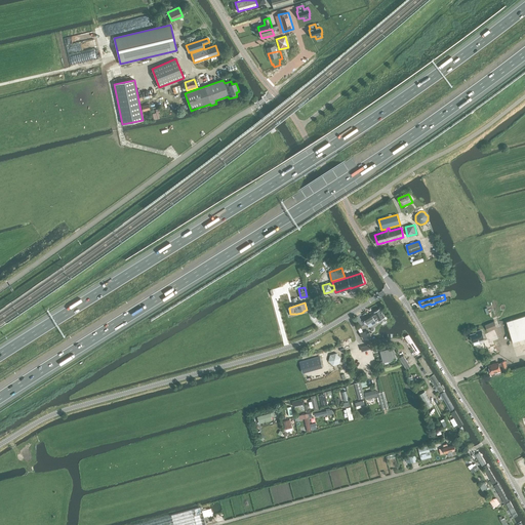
[(385,317),(386,317),(380,309),(373,312),(374,313),(364,319),(367,324),(374,320),(375,321),(378,320),(378,321),(379,323),(386,319),(385,317)]
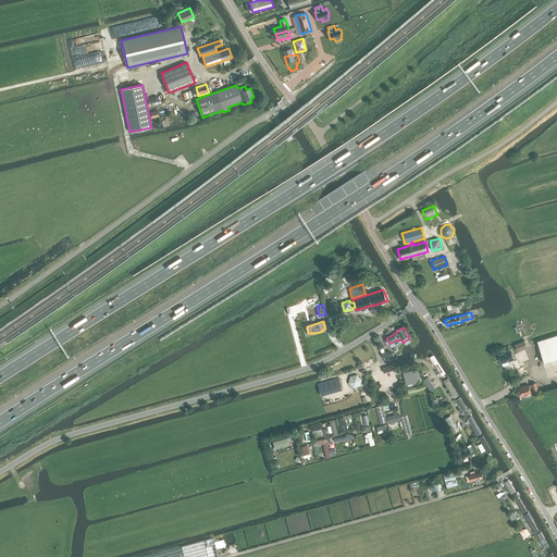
[(556,334),(537,341),(544,362),(556,357),(556,334)]
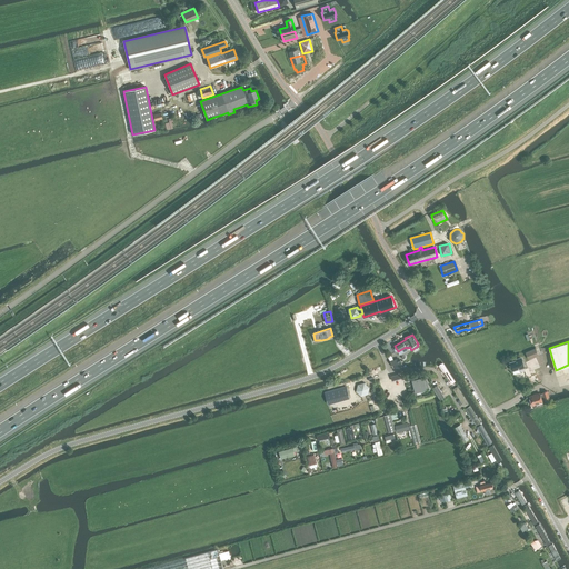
[(526,352),(527,353),(529,358),(538,355),(536,349),(536,348),(526,352)]
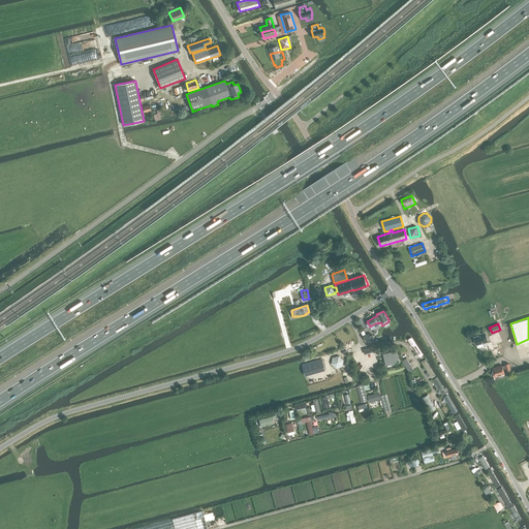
[(486,334),(474,337),(476,344),(483,342),(485,346),(488,344),(488,341),(486,334)]
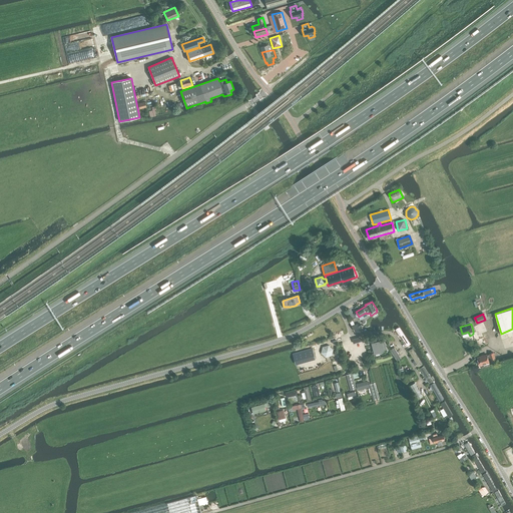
[(400,327),(396,330),(405,346),(410,343),(400,327)]
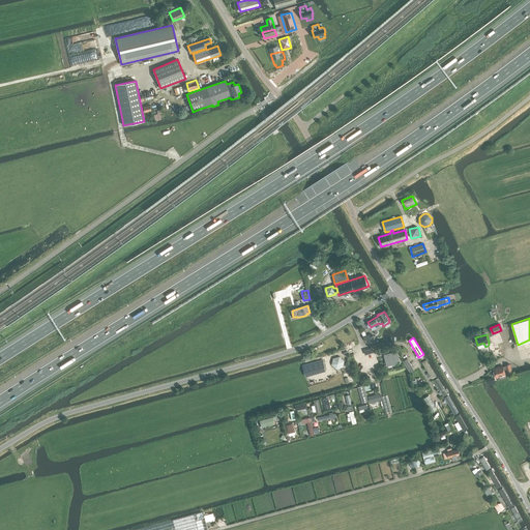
[(387,364),(395,362),(400,360),(398,352),(385,355),(387,364)]
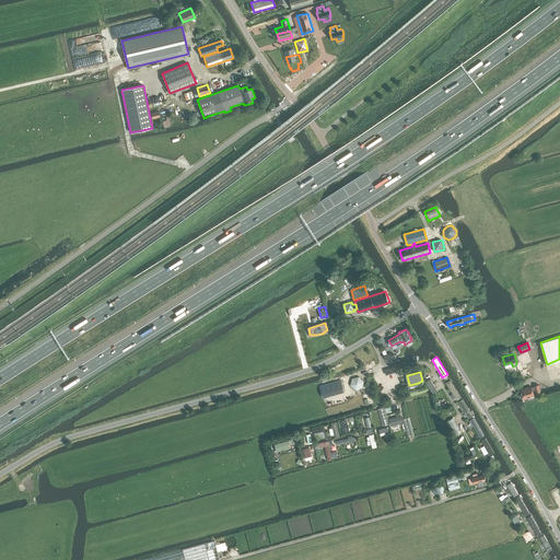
[(363,381),(359,376),(352,378),(351,385),(356,389),(362,387),(363,381)]
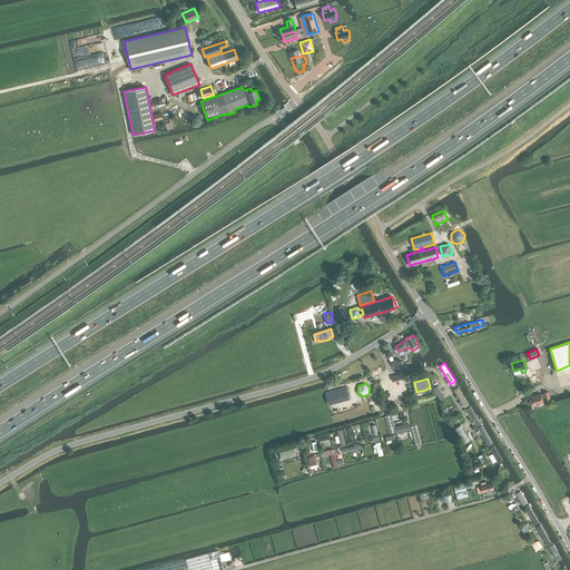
[(434,389),(441,401),(445,397),(439,385),(434,389)]
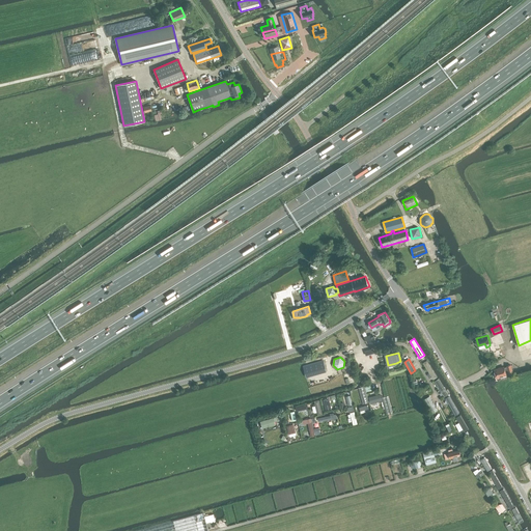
[(427,360),(422,362),(432,379),(437,376),(427,360)]
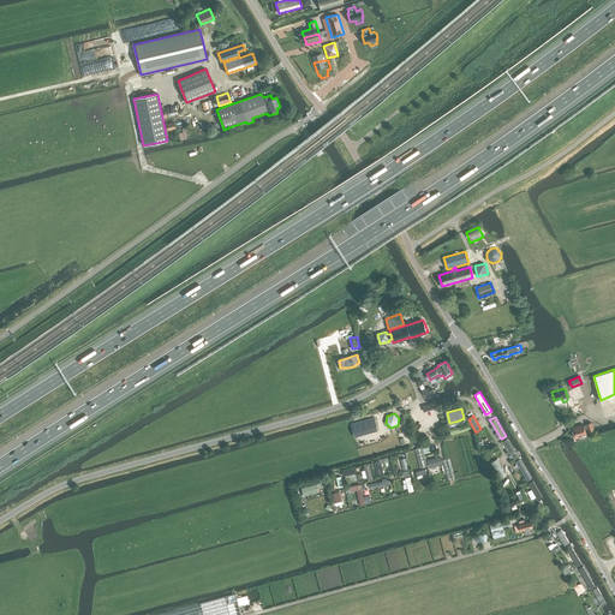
[(586,434),(590,433),(595,431),(591,423),(586,424),(587,425),(584,425),(572,429),(575,437),(586,434)]
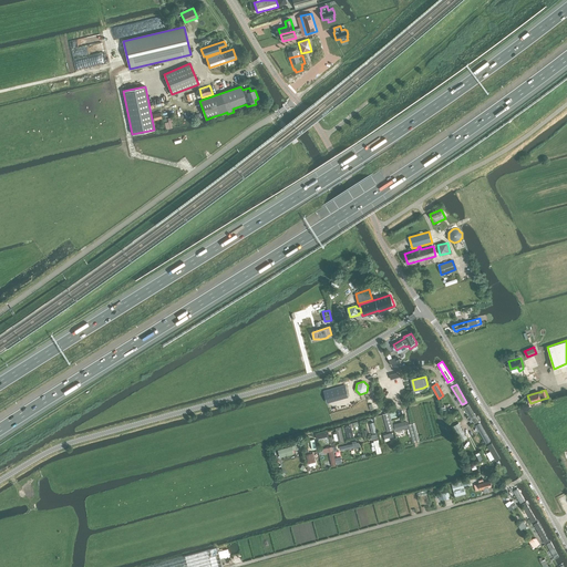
[(467,403),(463,406),(474,424),(480,421),(467,403)]
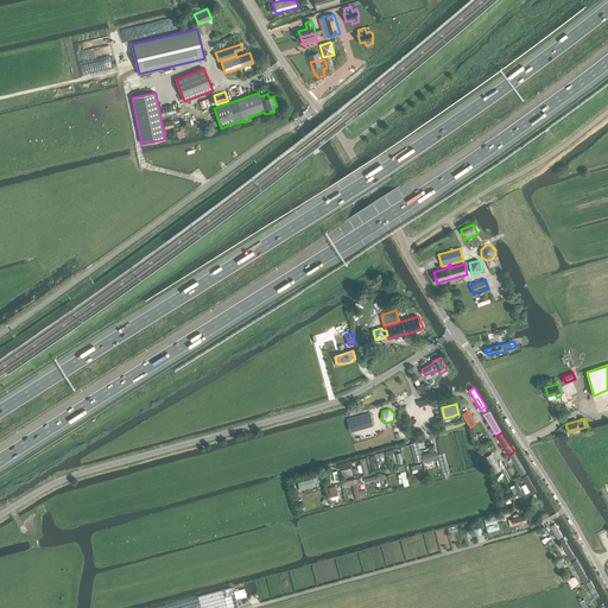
[(410,444),(416,463),(423,461),(418,442),(410,444)]
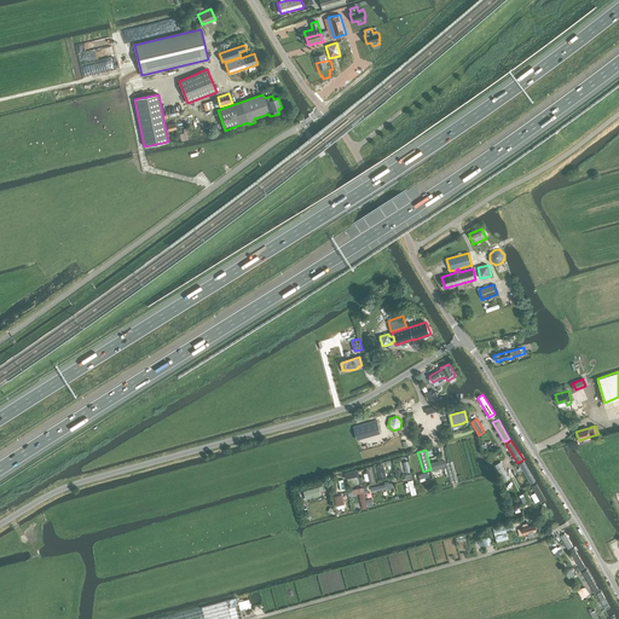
[(446,467),(444,460),(429,463),(432,470),(446,467)]
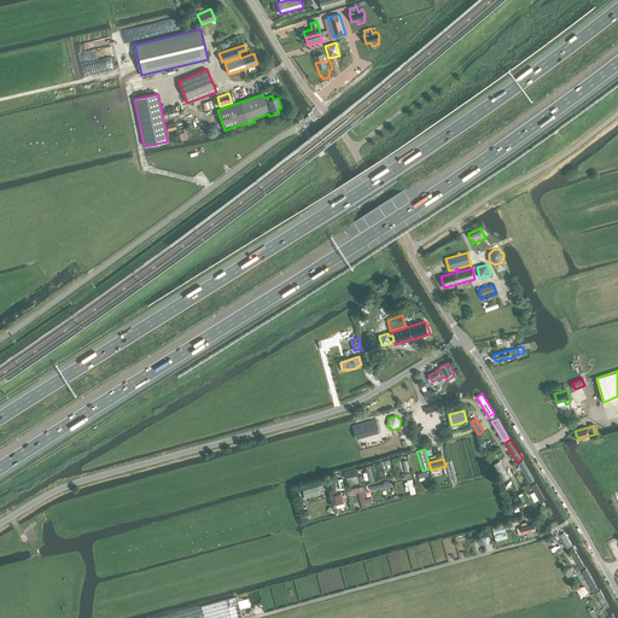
[(456,479),(452,461),(444,462),(449,482),(456,479)]
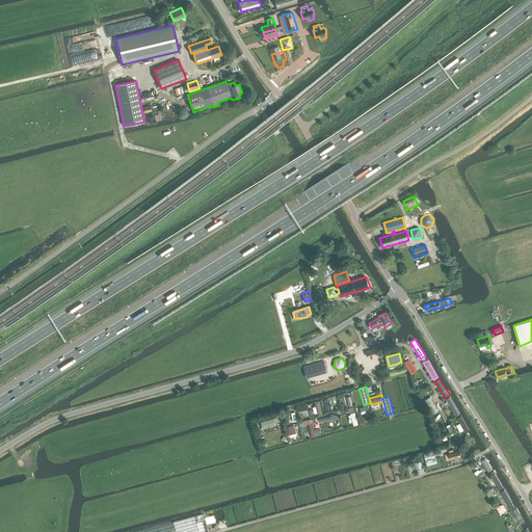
[(451,397),(446,399),(456,416),(460,414),(451,397)]
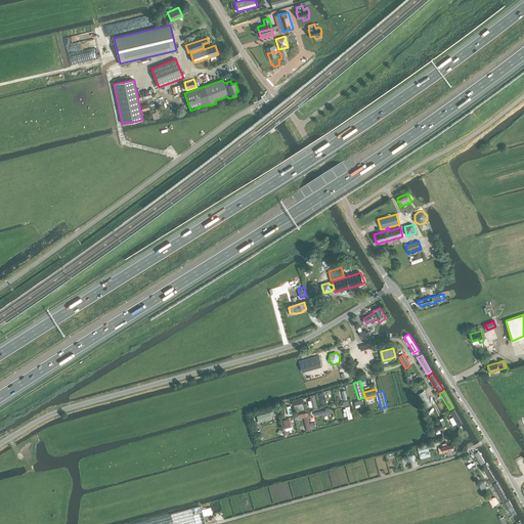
[(365,402),(353,406),(355,413),(368,410),(365,402)]
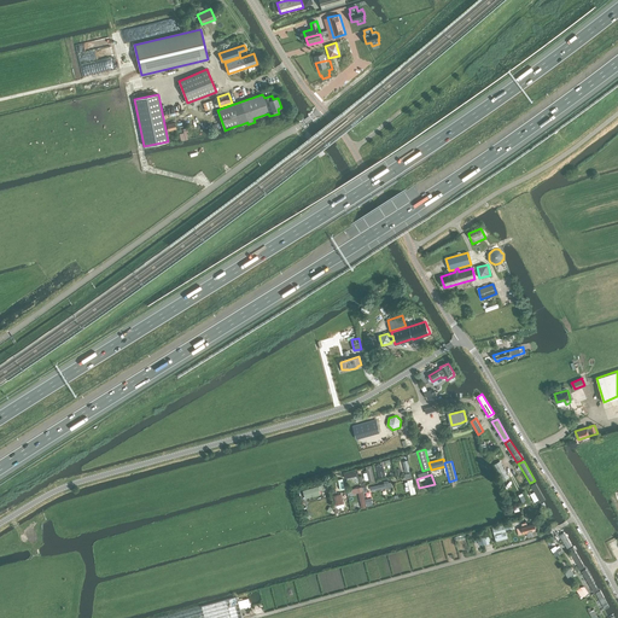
[(536,483),(531,487),(541,502),(546,500),(536,483)]
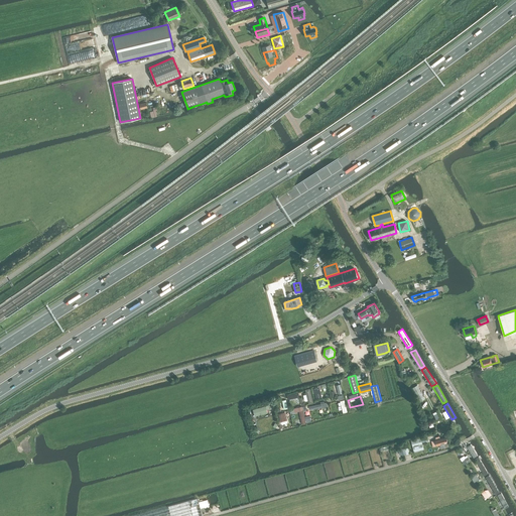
[(432,446),(443,443),(444,447),(448,446),(446,436),(439,438),(438,434),(435,435),(436,438),(437,437),(437,439),(435,439),(435,440),(431,442),(432,446)]
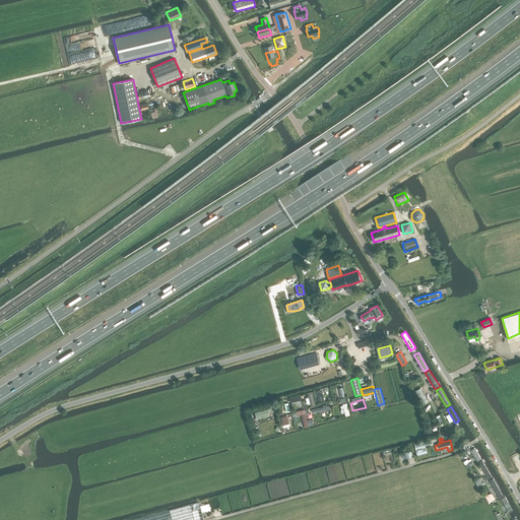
[(424,441),(424,442),(414,445),(417,456),(428,453),(425,444),(431,443),(431,440),(424,441)]
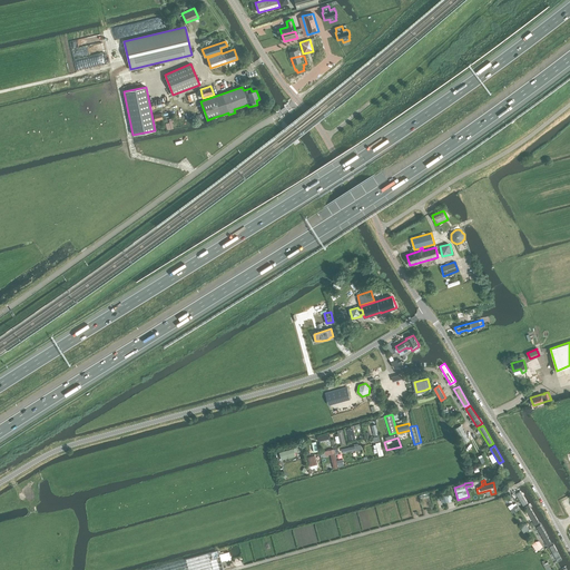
[(521,491),(517,493),(523,507),(529,503),(521,491)]
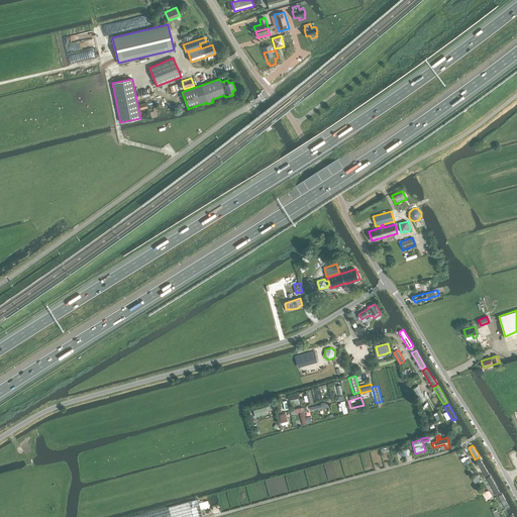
[(481,458),(476,461),(485,477),(490,474),(481,458)]
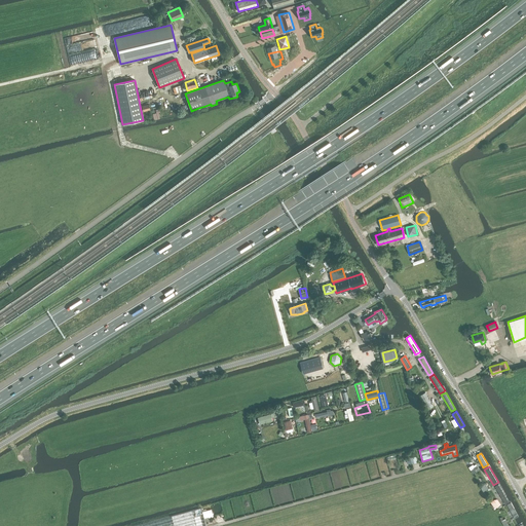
[(483,483),(479,485),(483,492),(488,489),(485,484),(484,485),(483,483)]
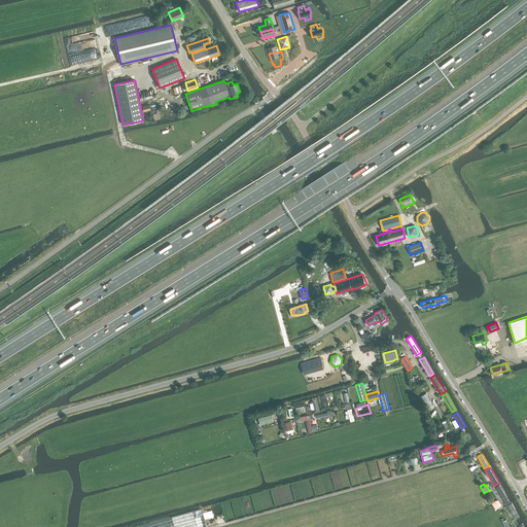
[(500,485),(496,488),(505,504),(510,501),(500,485)]
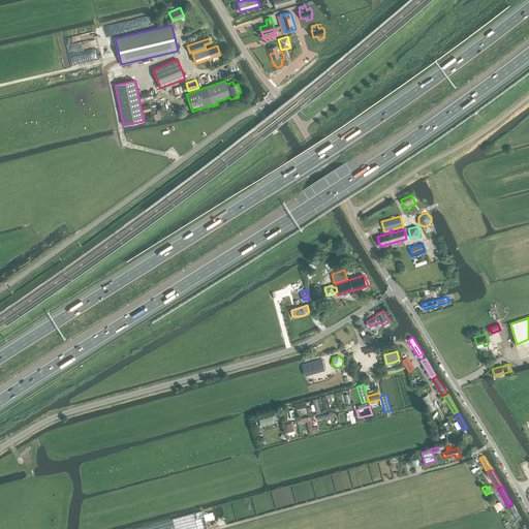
[(493,505),(498,511),(504,507),(500,502),(497,502),(493,505)]
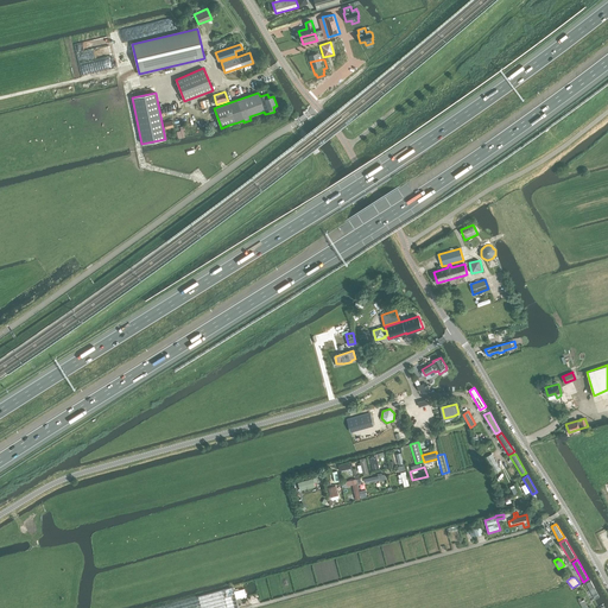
[(586,583),(594,600),(600,597),(591,581),(586,583)]
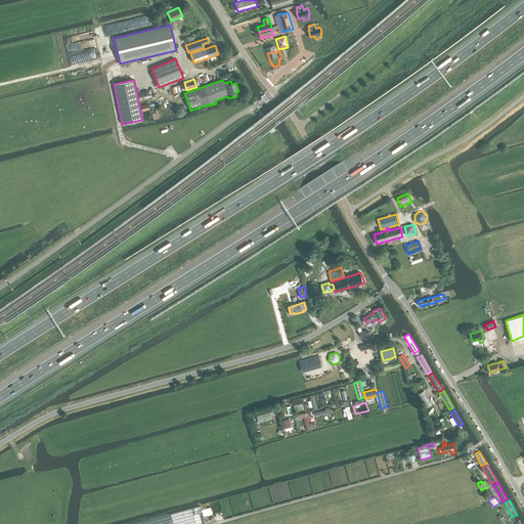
[(205,523),(206,523),(204,516),(202,510),(201,506),(132,523),(205,523)]
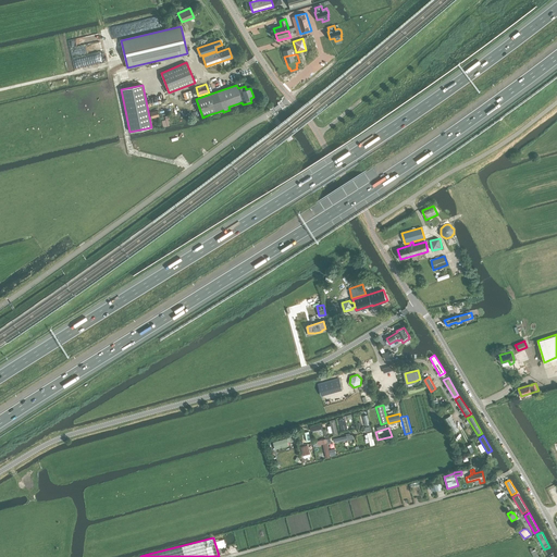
[(223,540),(214,542),(217,548),(220,547),(225,546),(223,540)]
